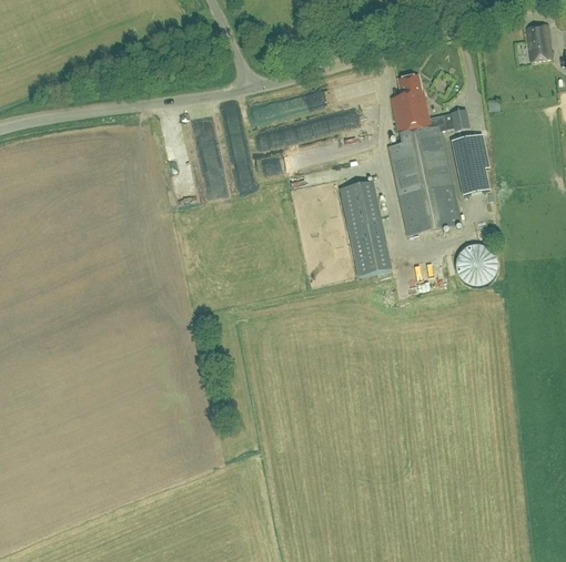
[(549,57),(545,23),(525,26),(529,59),(549,57)]
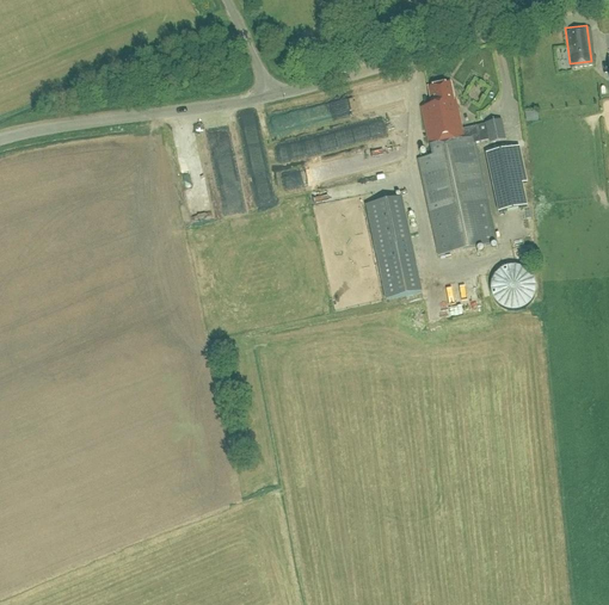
[(451,97),(448,78),(426,82),(431,102),(419,104),(428,142),(429,142),(431,152),(416,155),(436,251),(494,239),(474,139),(488,136),(488,140),(504,136),(499,116),(484,119),(485,121),(460,125),(454,96),(451,97)]
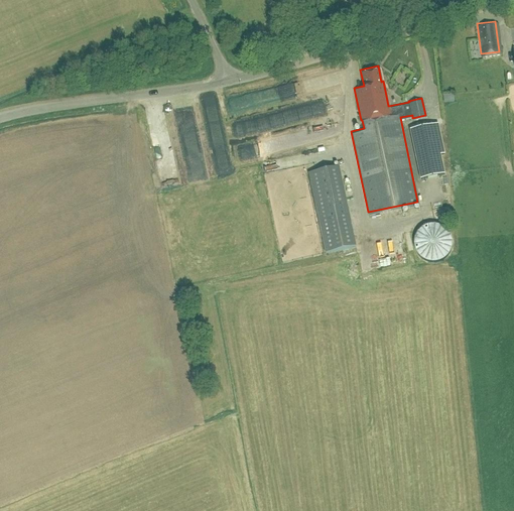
[(237,133),(305,119),(303,105),(235,119),(237,133)]
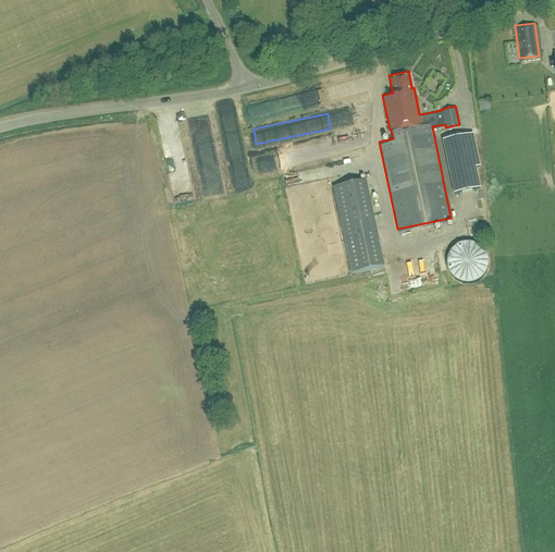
[(197,169),(213,169),(210,119),(195,120),(197,169)]
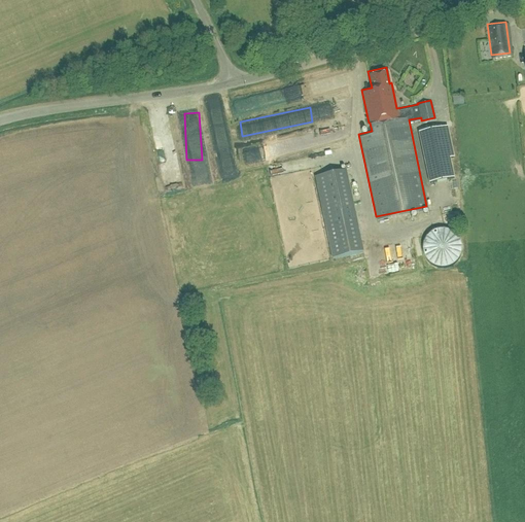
[(229,118),(215,120),(221,172),(235,171),(229,118)]
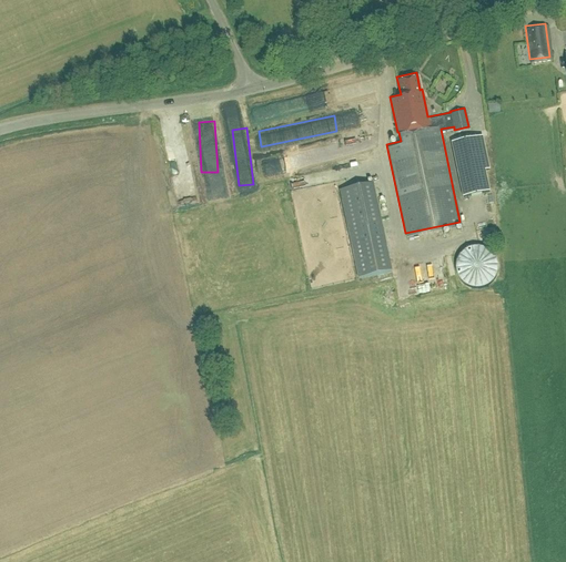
[(461,193),(488,187),(484,166),(488,166),(481,132),(450,139),(461,193)]
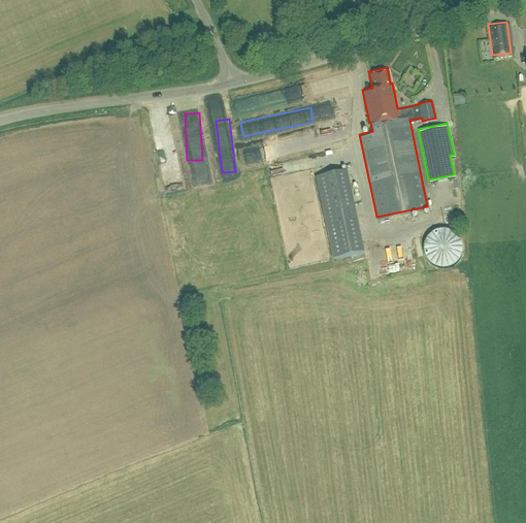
[(248,160),(275,156),(273,144),(245,149),(248,160)]
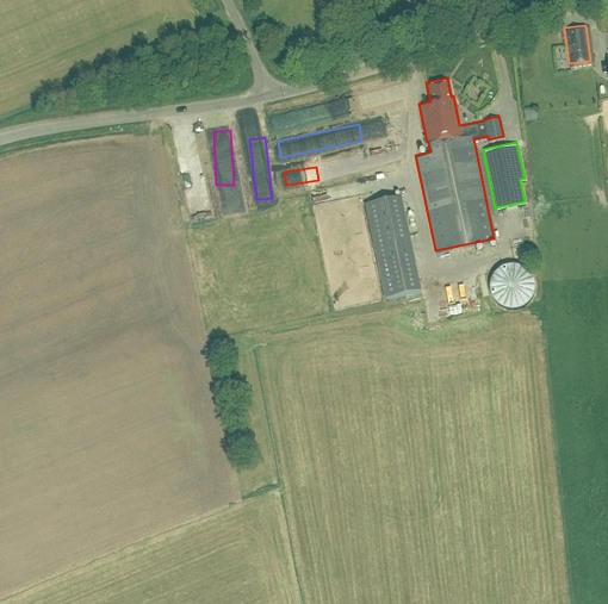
[(353,182),(339,182),(340,194),(354,193),(353,182)]
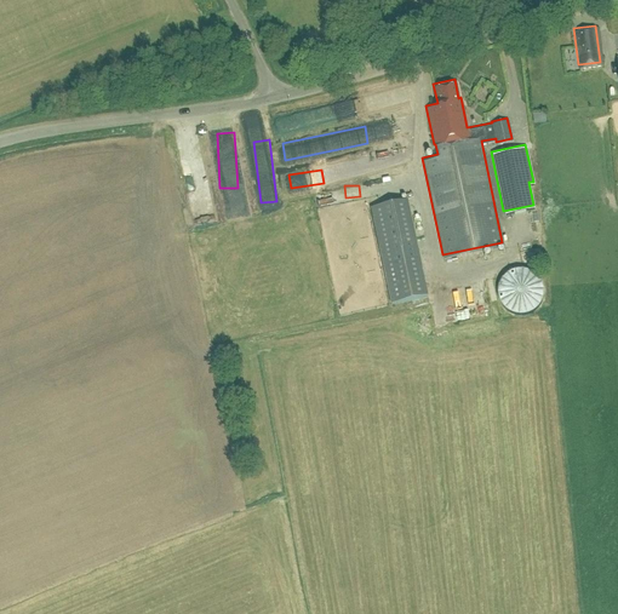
[(338,199),(337,189),(326,190),(327,200),(338,199)]
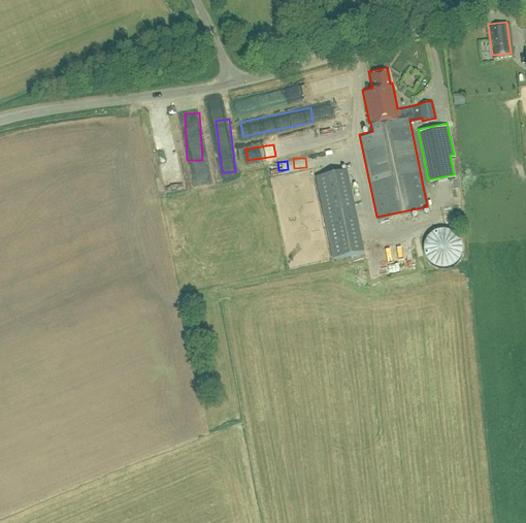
[(362,249),(344,167),(315,173),(331,255),(362,249)]
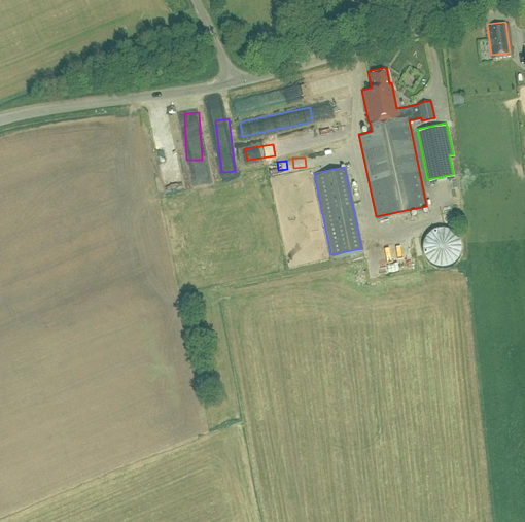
[(166,172),(168,186),(179,184),(177,170),(166,172)]
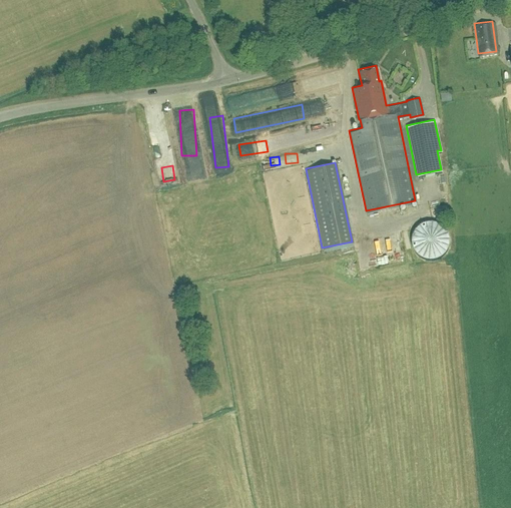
[(410,236),(409,238),(410,239),(410,240),(410,241),(410,242),(410,244),(411,246),(412,248),(413,249),(414,251),(415,252),(416,254),(417,254),(418,255),(420,256),(421,257),(423,257),(424,258),(427,258),(428,258),(430,258),(432,258),(434,257),(436,257),(437,256),(438,255),(440,254),(441,254),(442,252),(443,250),(444,249),(445,248),(445,246),(446,245),(446,244),(447,242),(447,241),(447,239),(447,238),(447,236),(447,234),(447,233),(446,231),(445,230),(445,228),(443,226),(442,225),(441,224),(439,222),(437,221),(436,220),(434,220),(432,220),(430,219),(428,219),(426,219),(424,220),(423,220),(421,220),(420,221),(418,222),(416,224),(415,225),(413,226),(412,228),(411,230),(411,231),(410,233),(410,234),(410,236)]
